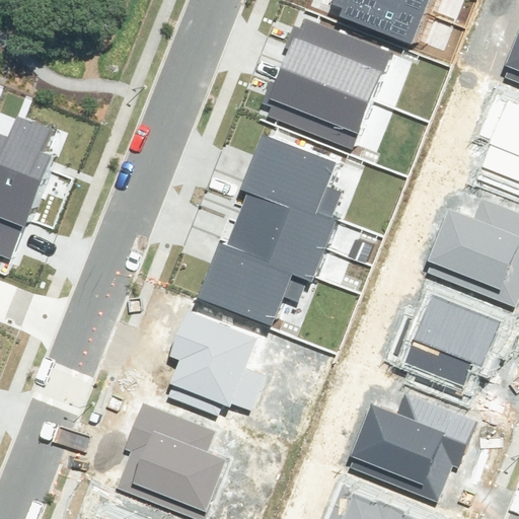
[(334,0),(332,3),(344,7),(340,17),(413,45),(425,13),(390,0),(334,0)]
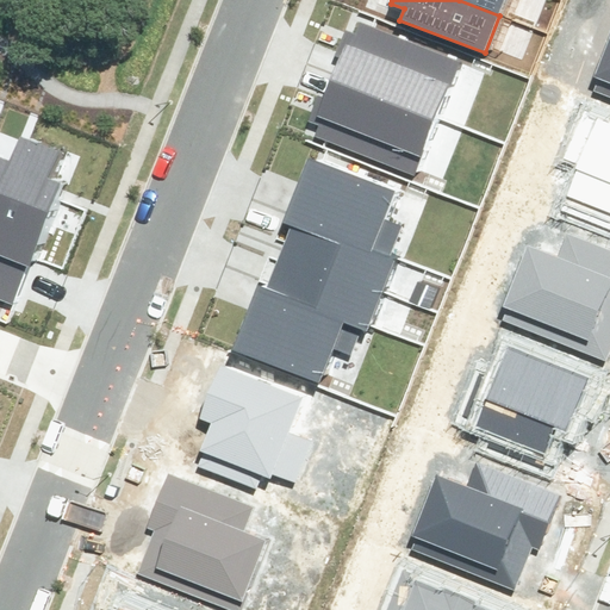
[(459,0),(499,16),(504,0),(459,0)]
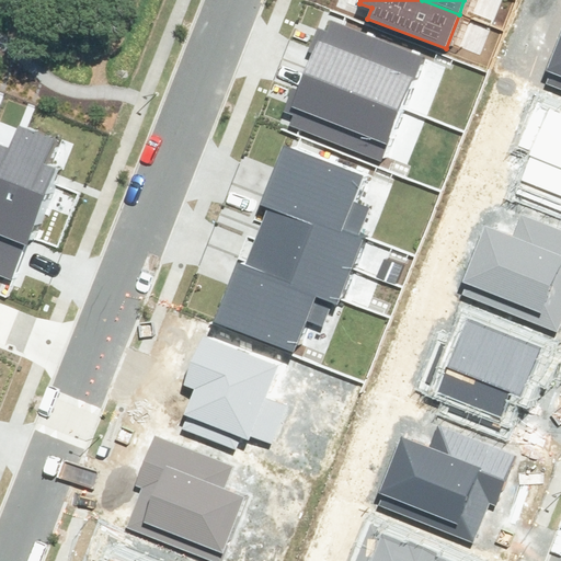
[(315,53),(307,73),(402,110),(413,80),(416,81),(425,58),(329,21),(324,32),(318,29),(309,52),(315,53)]
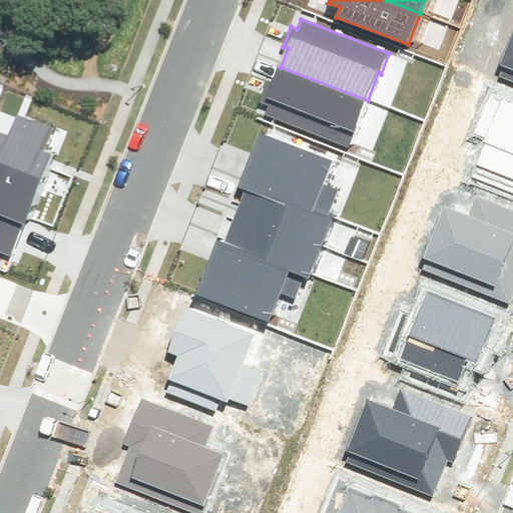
[(512,41),(499,78),(512,83),(512,41)]
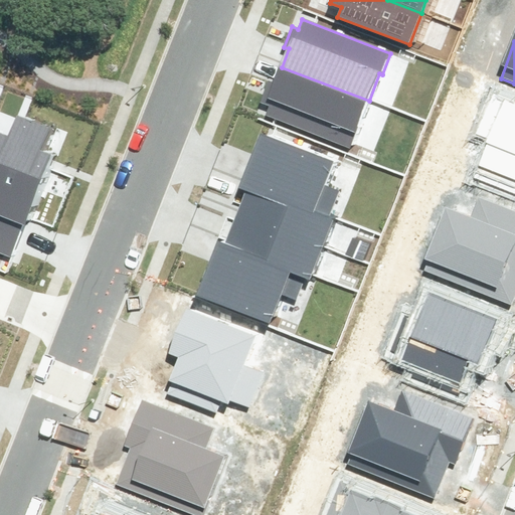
[(269,81),(262,102),(269,105),(264,117),(351,150),(369,101),(282,67),(275,83),(269,81)]
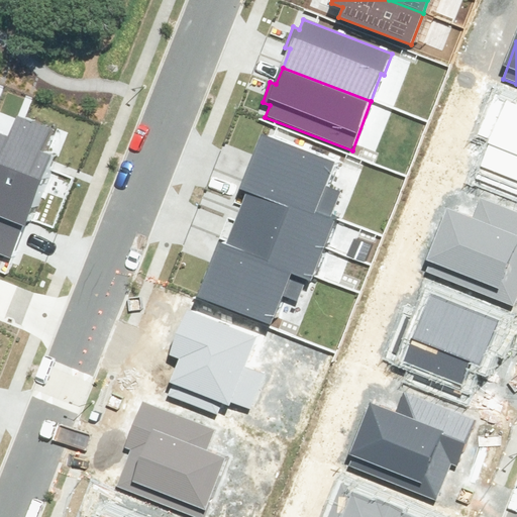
[(489,140),(476,172),(516,188),(516,101),(494,92),(476,134),(489,140)]
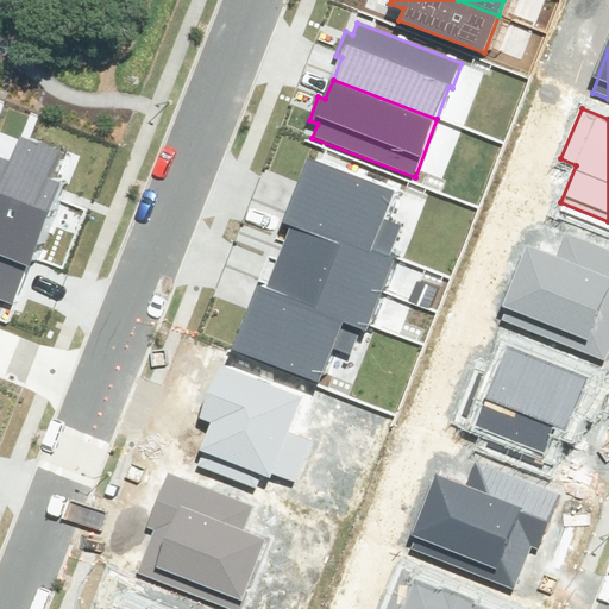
[(0,202),(24,142),(0,131),(0,202)]
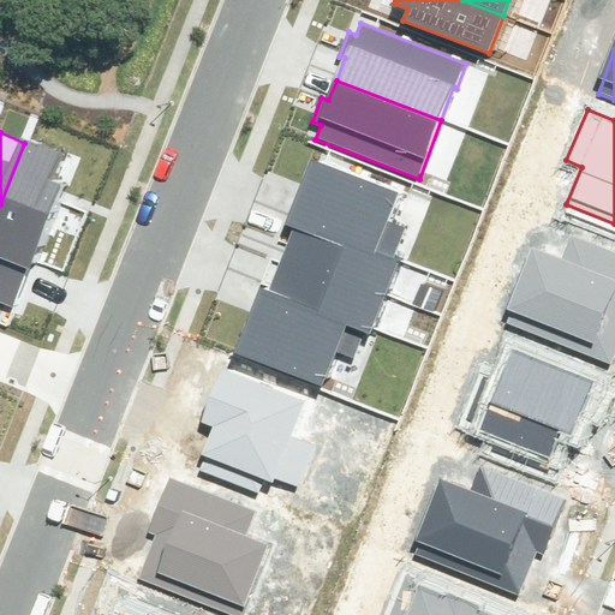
[(54,155),(24,143),(0,204),(0,300),(15,306),(63,183),(46,177),(54,155)]
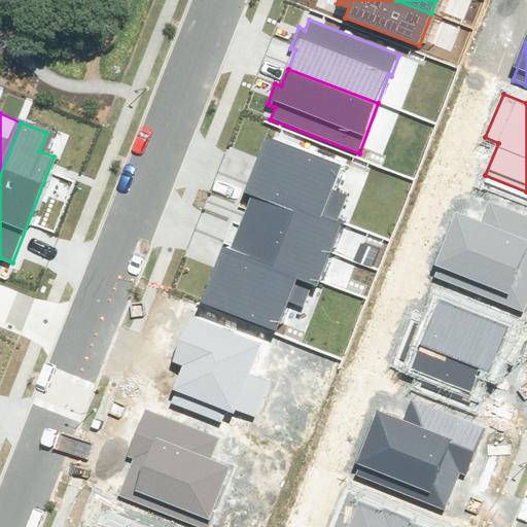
[(246,191),(251,194),(336,225),(347,196),(331,190),(341,166),(267,137),(246,191)]
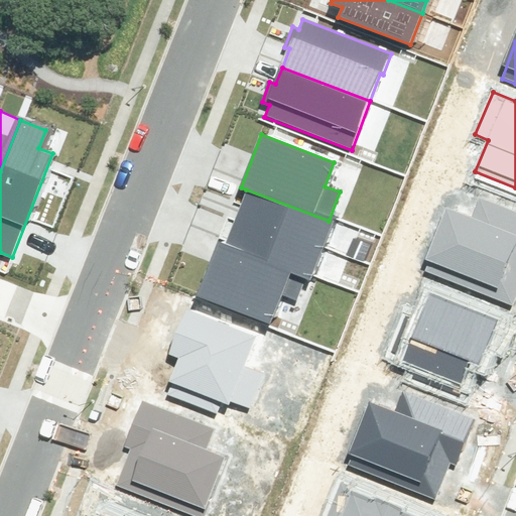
[(246,189),(236,216),(321,249),(332,222),(329,221),(246,189)]
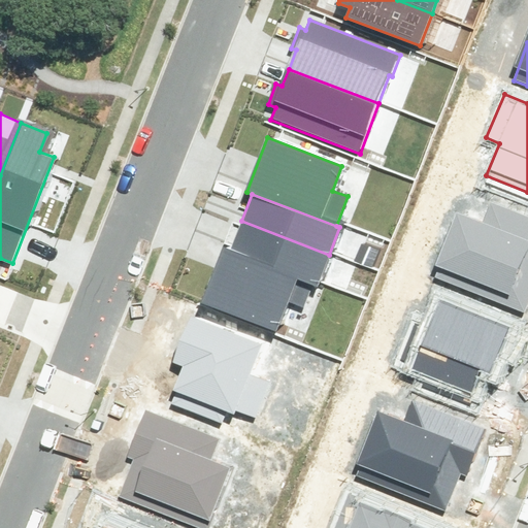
[(453,211),(428,274),(523,311),(527,298),(527,219),(491,204),(484,224),(453,211)]
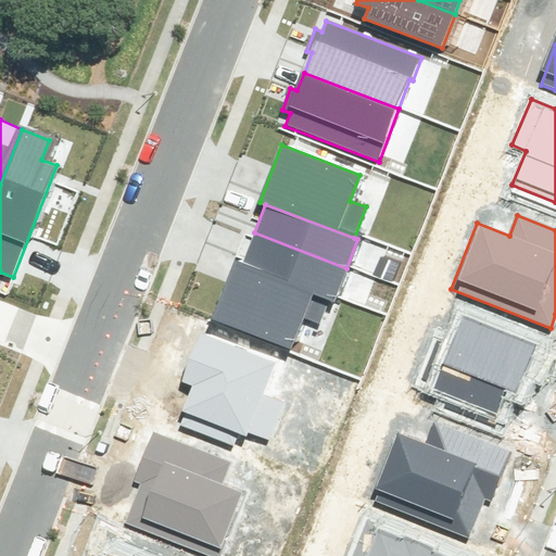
[(254,232),(242,266),(330,300),(333,302),(346,268),(254,232)]
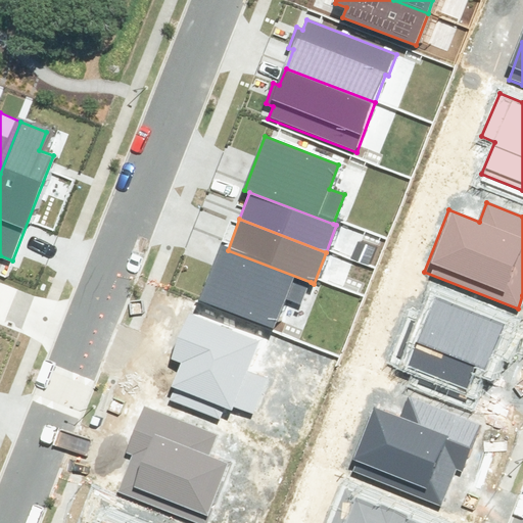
[(222,247),(201,299),(275,328),(286,301),(300,307),(311,282),(228,250),(222,247)]
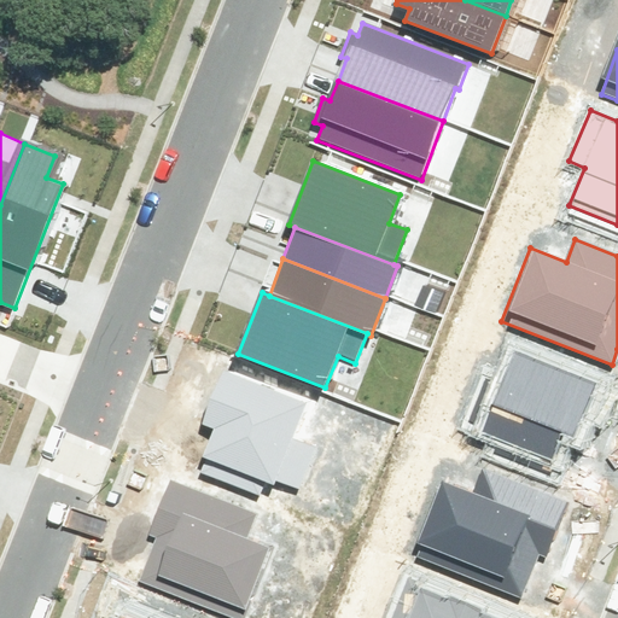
[(485,366),(461,427),(554,464),(565,437),(581,443),(602,386),(509,350),(501,373),(485,366)]
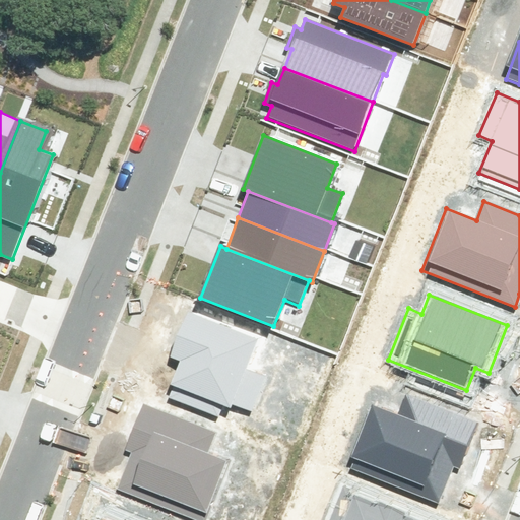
[(189,312),(170,360),(180,364),(167,395),(220,416),(224,404),(254,415),(269,379),(245,370),(257,338),(189,312)]
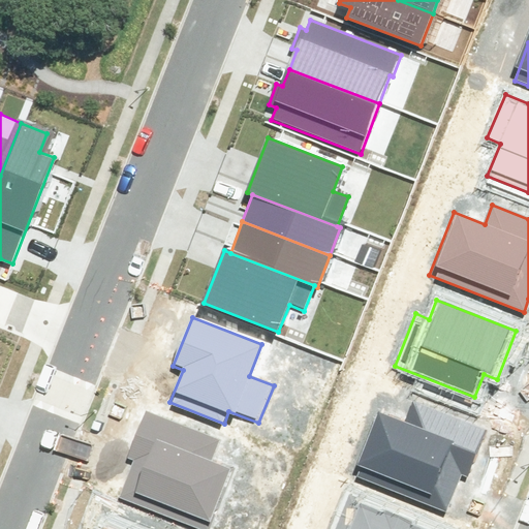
[(382,411),(355,473),(444,511),(460,475),(466,477),(485,435),(411,404),(404,421),(382,411)]
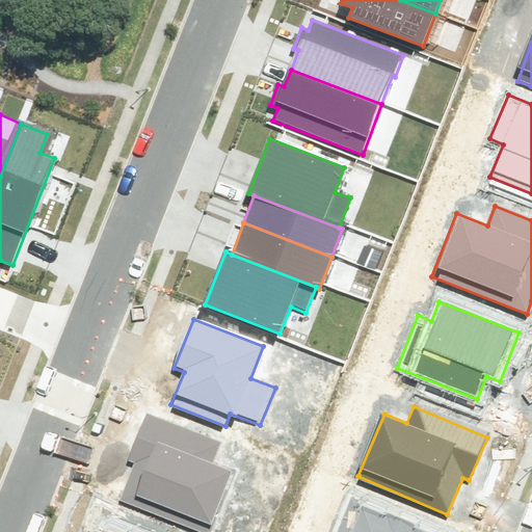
[(136,467),(124,498),(208,530),(230,474),(209,466),(217,446),(144,419),(128,463),(136,467)]
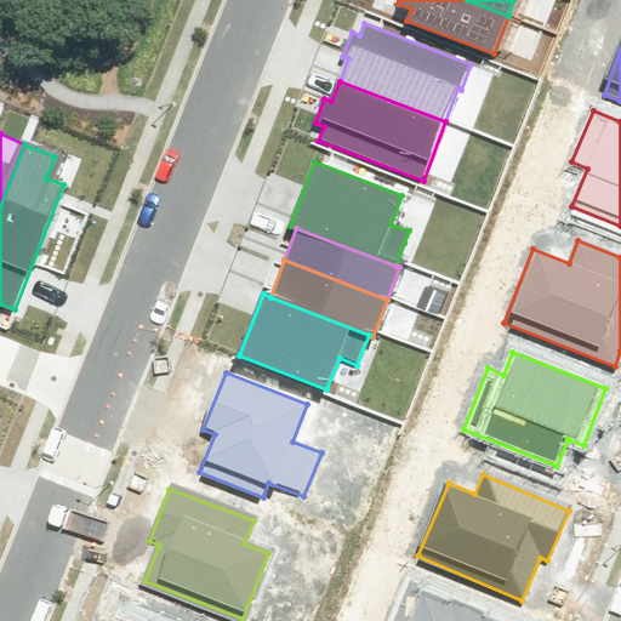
[(510,620),(412,581),(396,620),(510,620)]
